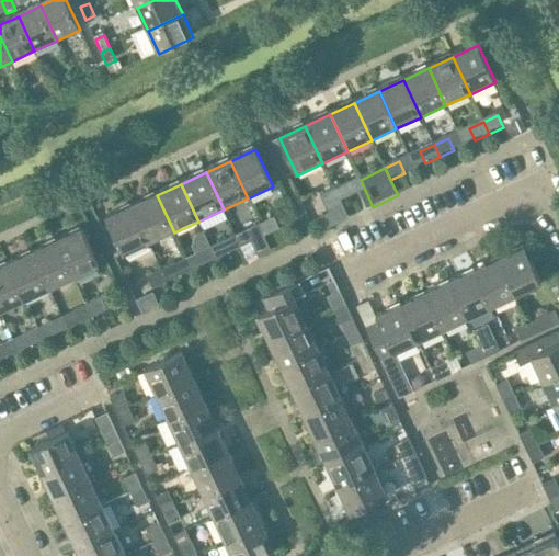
[(335,191),(341,203),(355,196),(350,184),(335,191)]
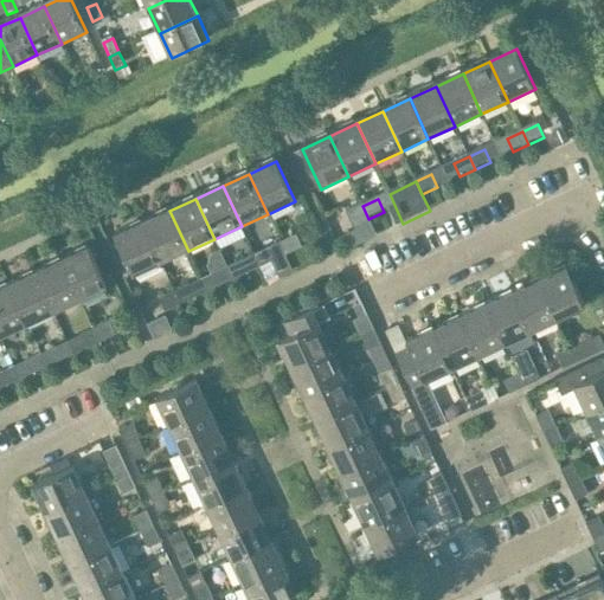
[(347,213),(353,226),(368,219),(362,206),(347,213)]
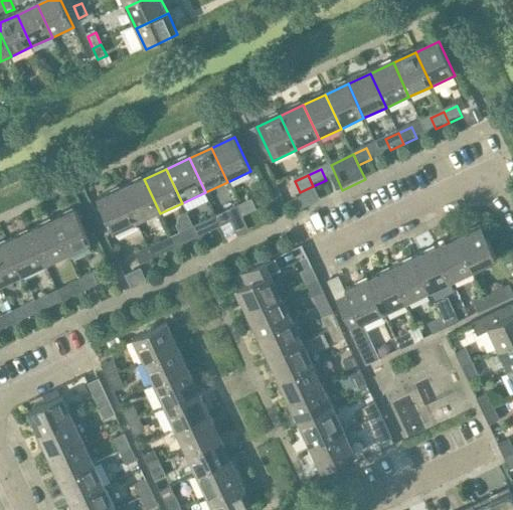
[(121,190),(137,224),(160,213),(144,179),(121,190)]
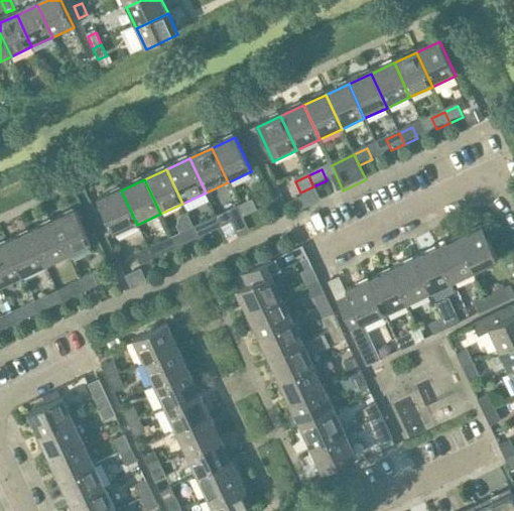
[(98,202),(114,235),(137,225),(121,190),(98,202)]
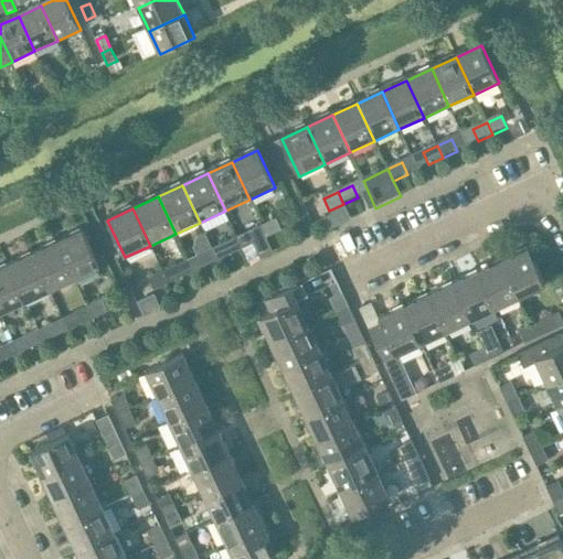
[(277,221),(263,227),(268,239),(283,233),(277,221)]
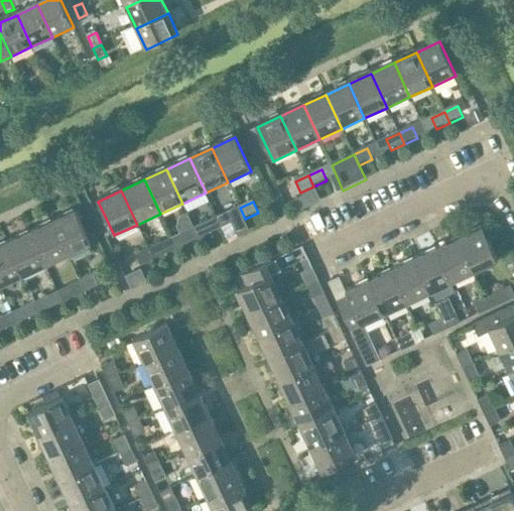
[(227,214),(232,225),(245,219),(240,208),(227,214)]
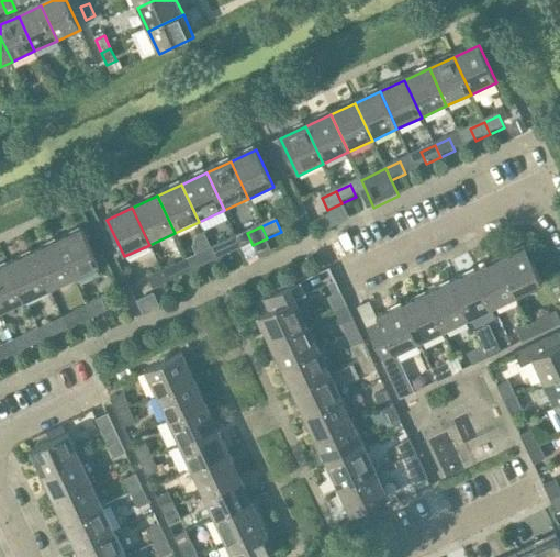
[(57,243),(75,280),(100,268),(82,231),(57,243)]
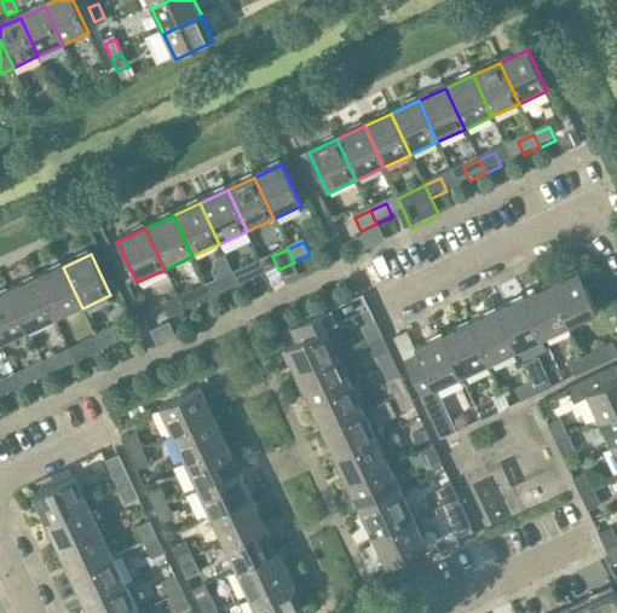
[(278,270),(287,287),(303,279),(294,262),(278,270)]
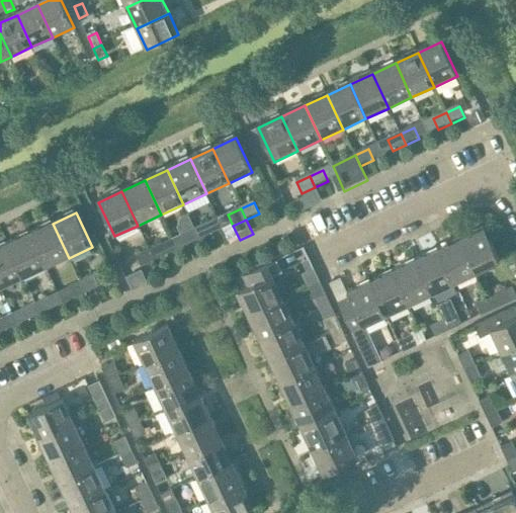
[(30,234),(47,268),(69,258),(53,224),(30,234)]
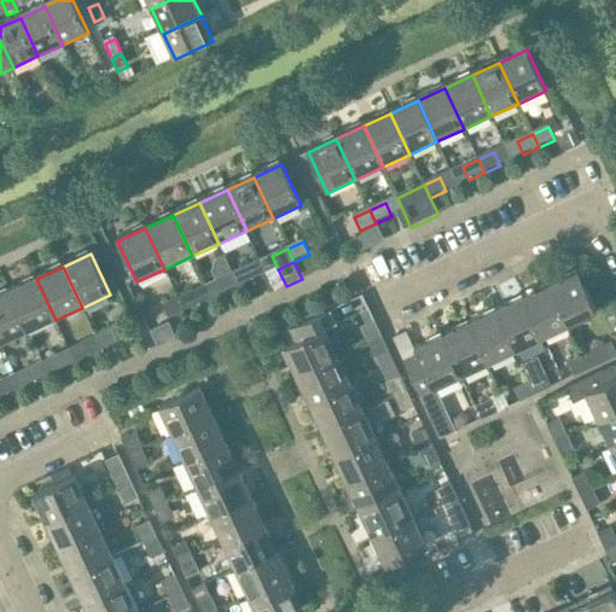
[(249,267),(233,274),(239,287),(255,280),(249,267)]
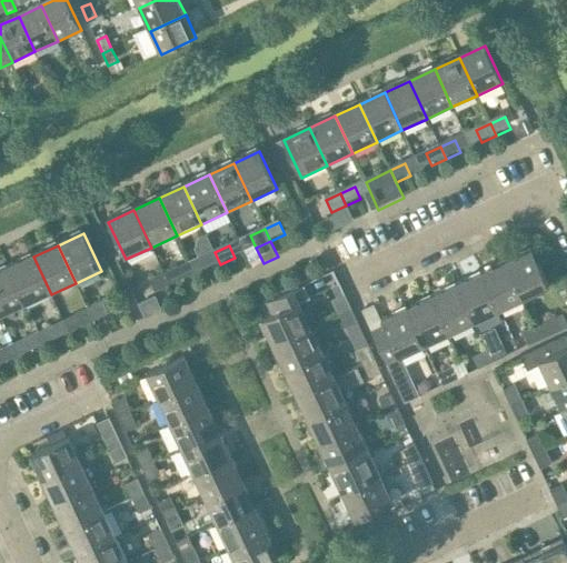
[(200,259),(206,271),(220,264),(215,252),(200,259)]
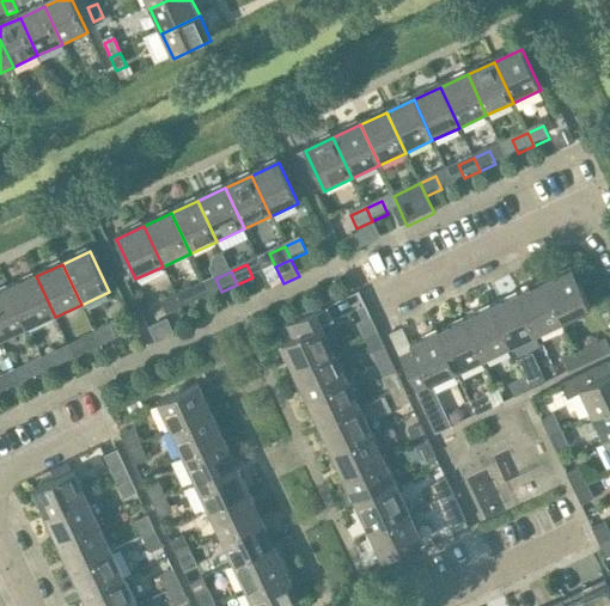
[(546,283),(565,324),(593,312),(574,271),(546,283)]
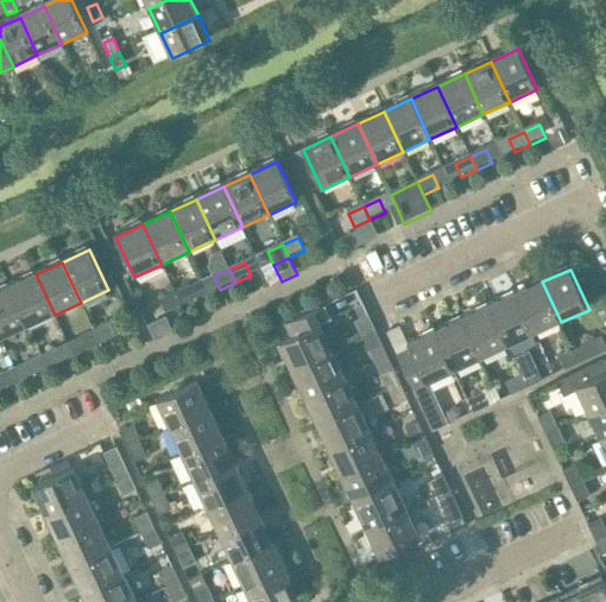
[(8,287),(27,328),(55,315),(36,274),(8,287)]
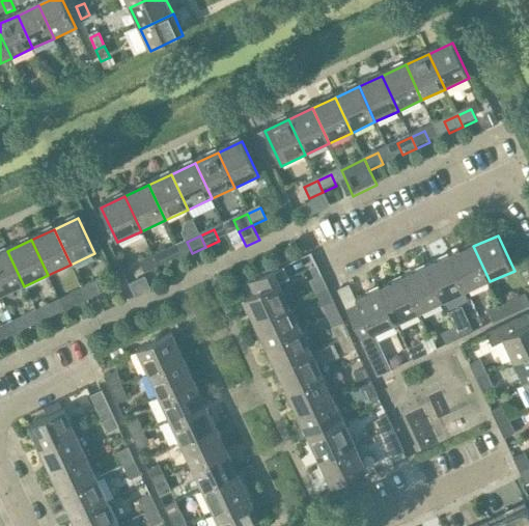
[(450,257),(467,293),(490,281),(473,246),(450,257)]
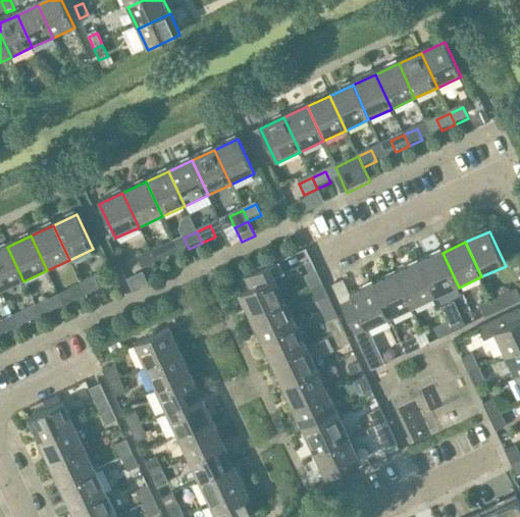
[(0,250),(0,290),(1,292),(23,281),(7,247),(0,250)]
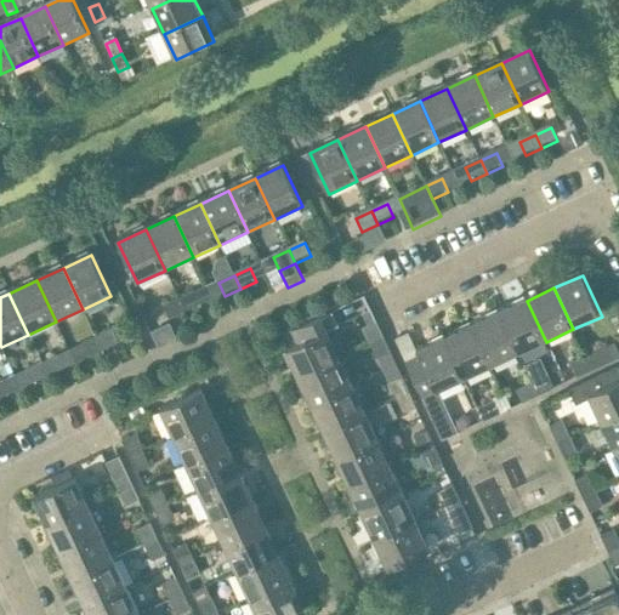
[(180,301),(186,314),(202,307),(196,294),(180,301)]
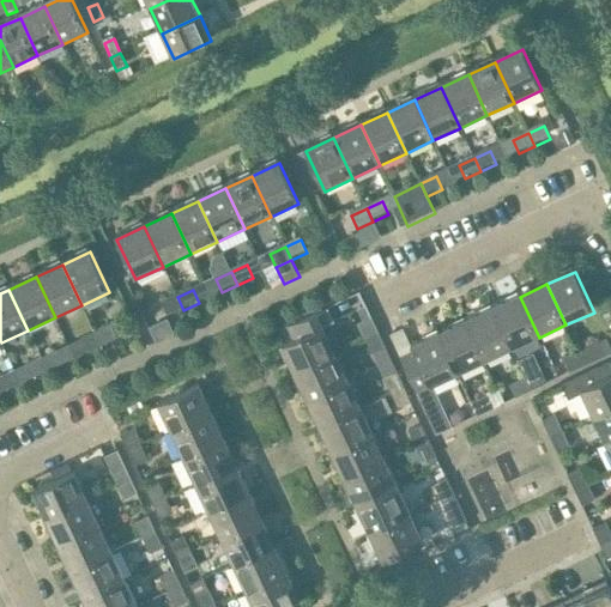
[(348,302),(367,343),(380,337),(361,296),(348,302)]
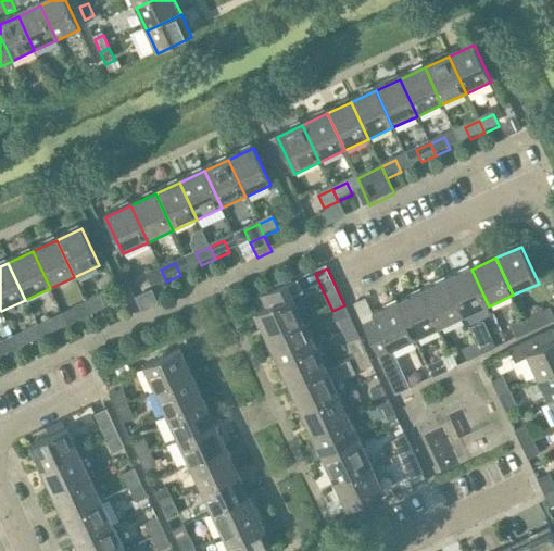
[(147,276),(152,288),(166,282),(161,270),(147,276)]
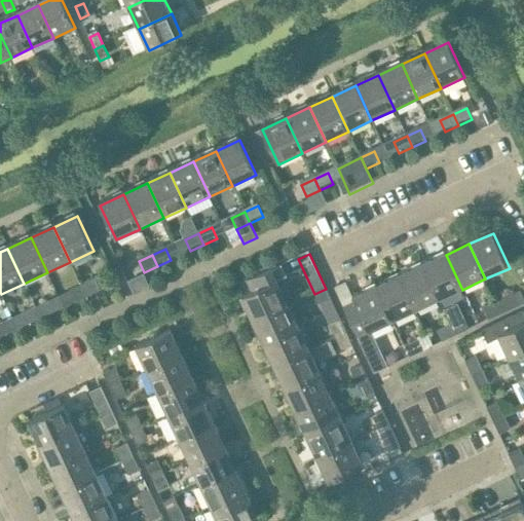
[(423,265),(439,300),(462,290),(446,255),(423,265)]
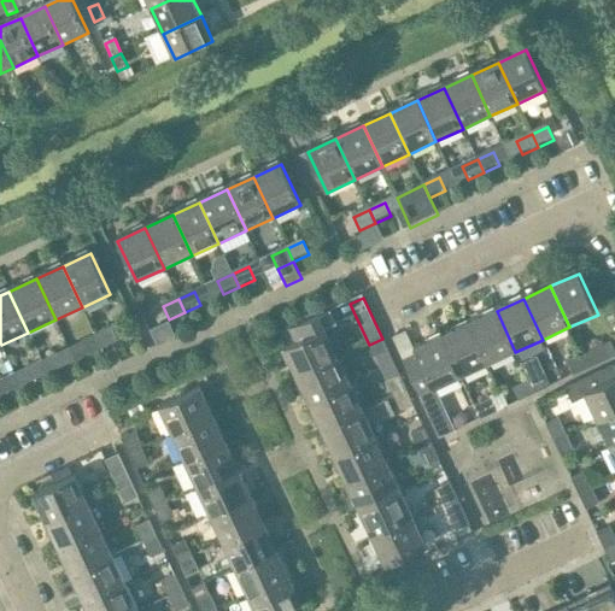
[(469,324),(488,365),(515,352),(497,311),(469,324)]
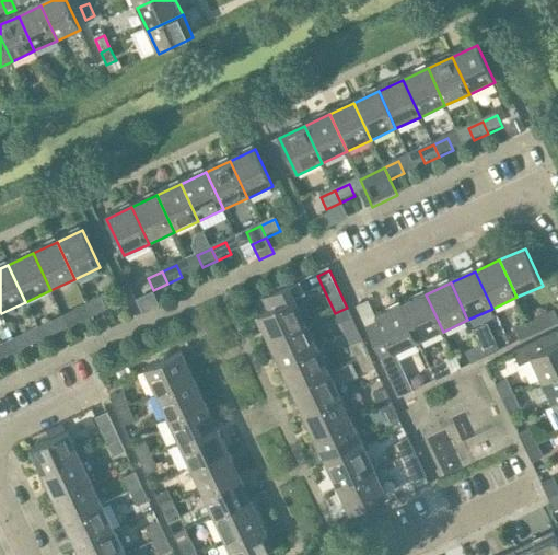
[(258,318),(270,343),(307,326),(295,301),(306,296),(301,284),(264,301),(270,312),(258,318)]
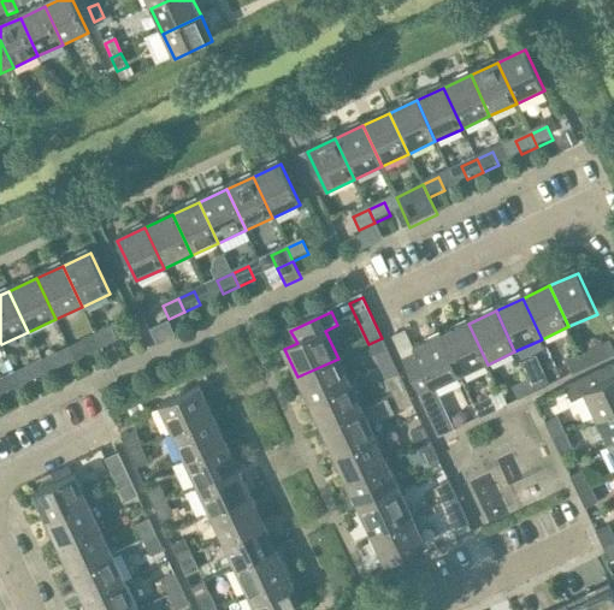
[(442,337),(461,377),(488,365),(468,324),(442,337)]
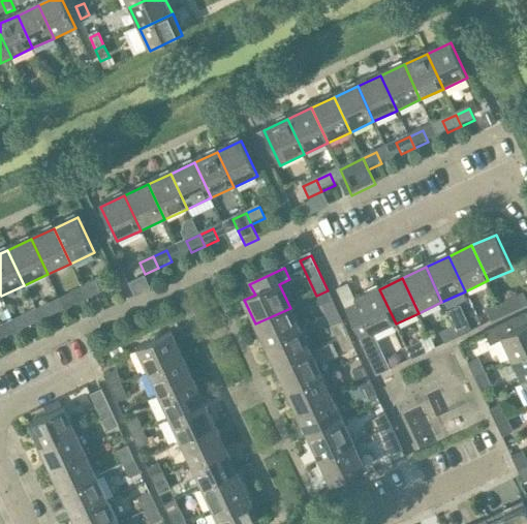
[(83,289),(88,301),(101,295),(96,283),(83,289)]
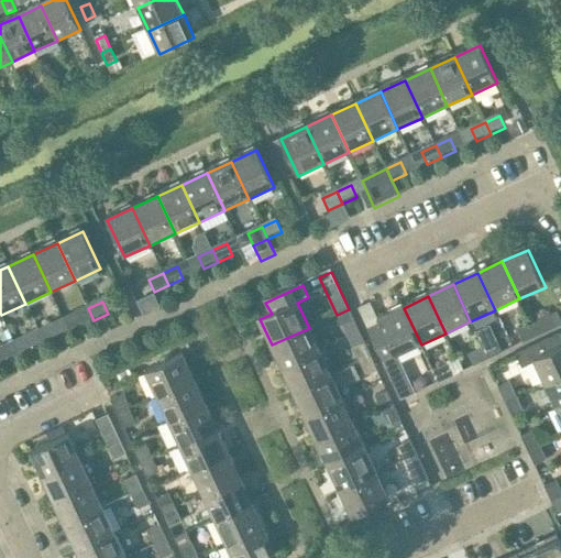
[(74,315),(79,327),(94,320),(88,308),(74,315)]
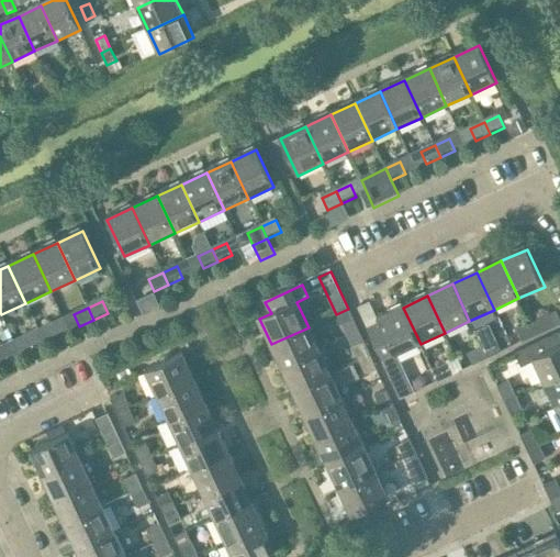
[(368,331),(387,370),(399,364),(395,356),(421,344),(403,308),(378,319),(380,325),(368,331)]
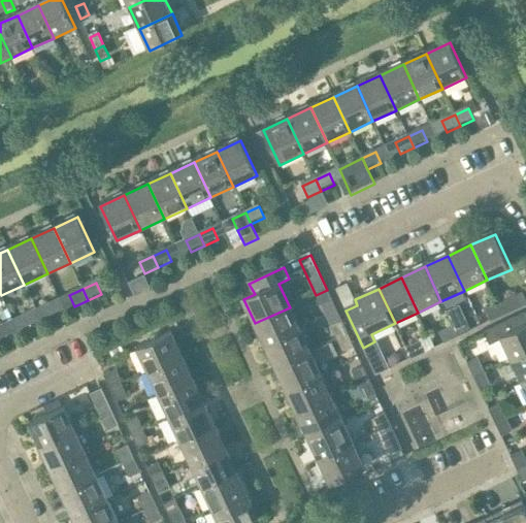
[(316,295),(322,307),(333,302),(327,290),(316,295)]
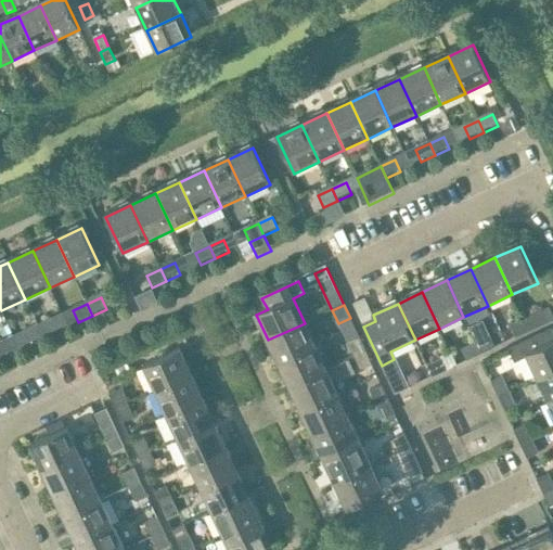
[(525,322),(530,334),(552,322),(552,316),(550,310),(525,322)]
